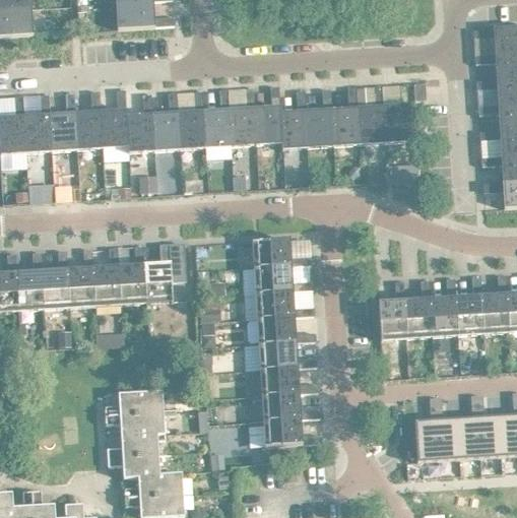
[(0,9),(30,7),(29,0),(0,0),(0,9)]
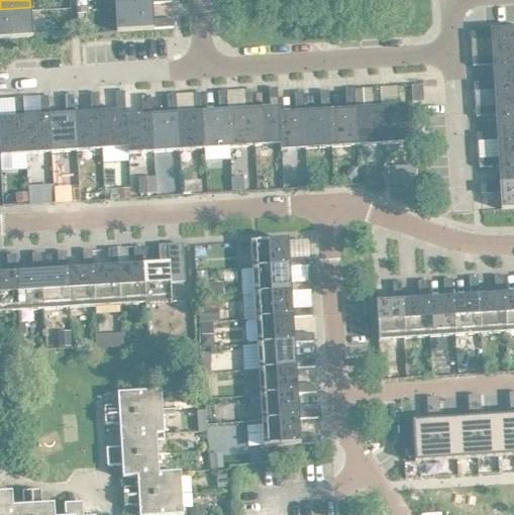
[(151,0),(116,2),(118,26),(117,26),(117,28),(155,25),(174,24),(174,16),(152,17),(151,0)]
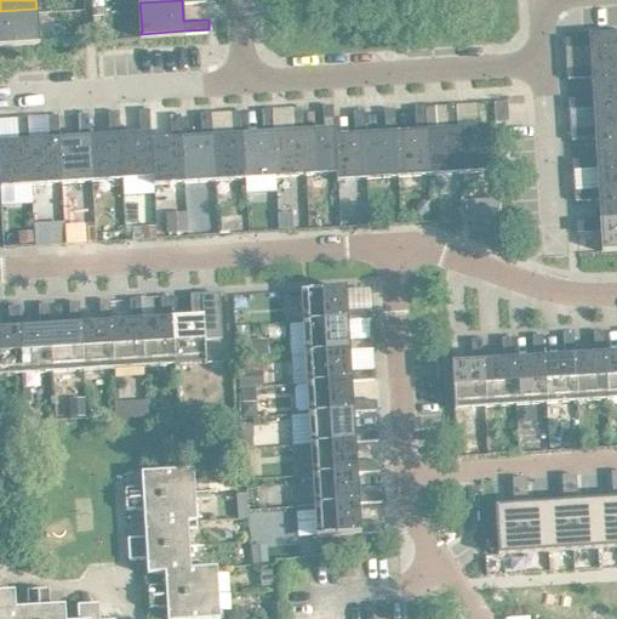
[(104,5),(93,6),(95,20),(106,20),(104,5)]
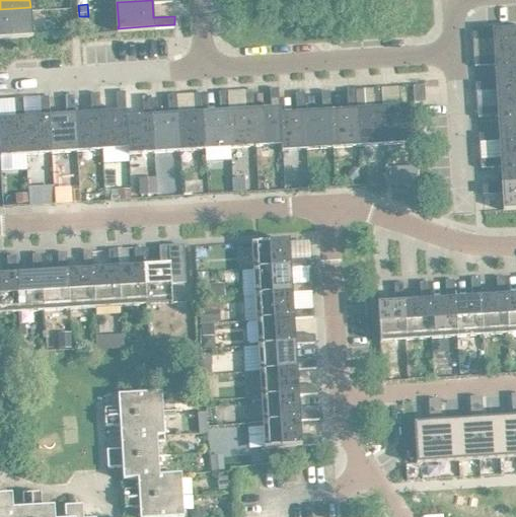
[(0,35),(33,33),(32,32),(31,32),(30,7),(0,9),(0,35)]
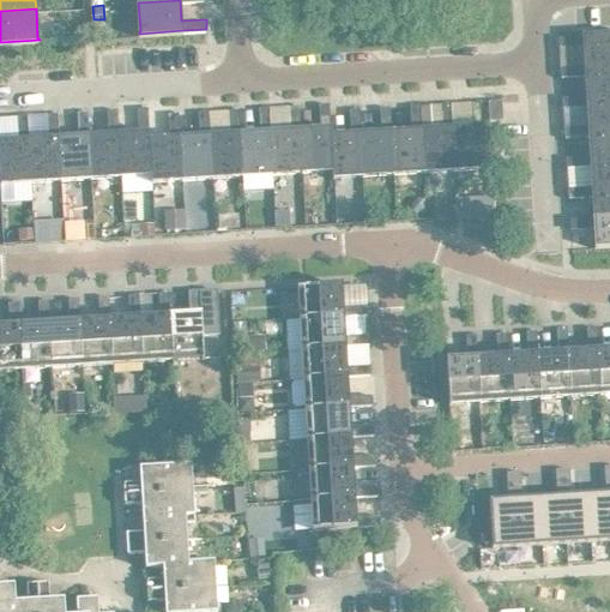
[(584,42),(585,63),(585,64),(609,61),(609,30),(581,33),(559,35),(559,45),(584,42)]
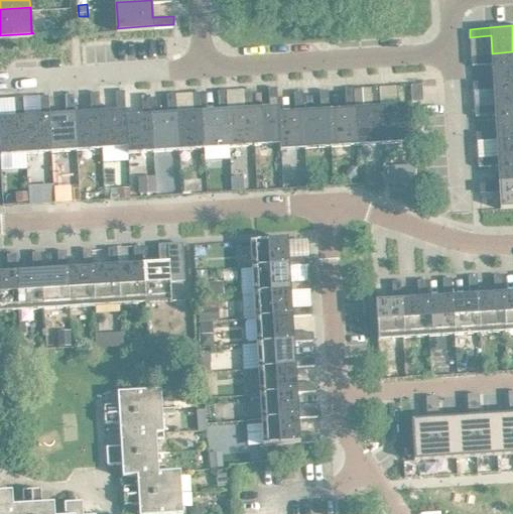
[(492,60),(493,78),(494,79),(512,77),(512,51),(492,53),(492,52),(471,53),(472,62),(492,60)]
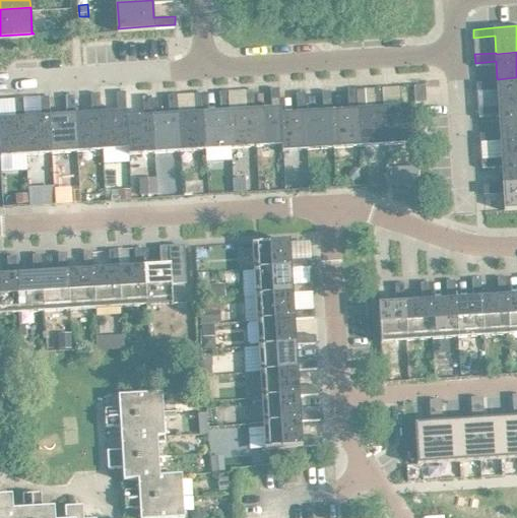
[(498,87),(499,104),(499,105),(516,103),(516,77),(498,79),(497,78),(476,80),(476,88),(498,87)]
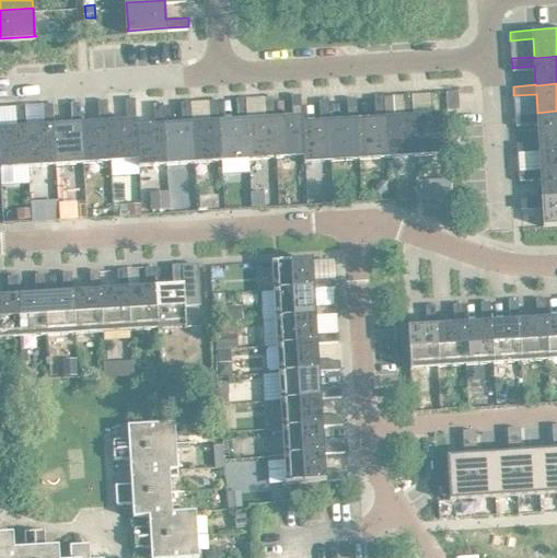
[(445,90),(447,107),(460,107),(459,89),(445,90)]
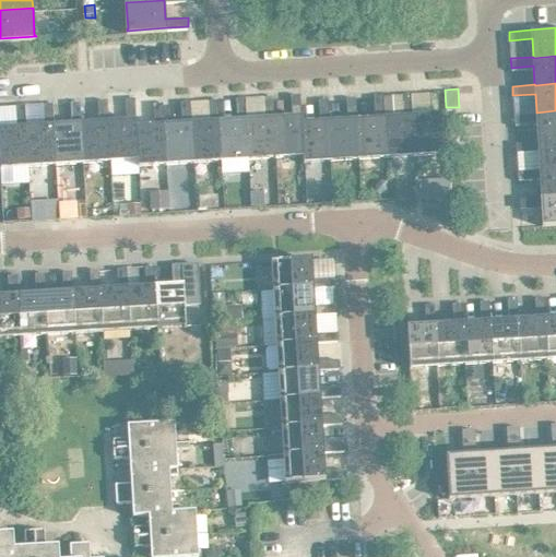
[(430,113),(412,114),(414,152),(441,151),(441,152),(442,152),(440,111),(439,111),(438,90),(429,91),(430,113)]
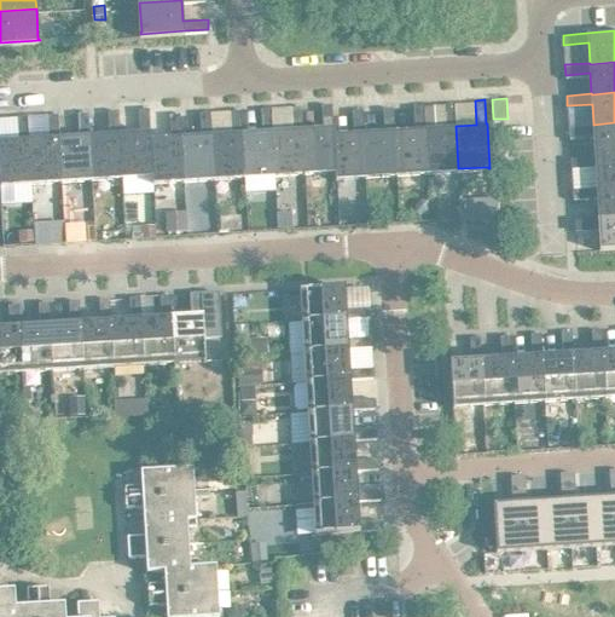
[(324,127),(303,128),(302,128),(306,171),(335,169),(336,169),(334,134),(335,134),(335,125),(334,125),(332,102),(321,103),(324,127)]
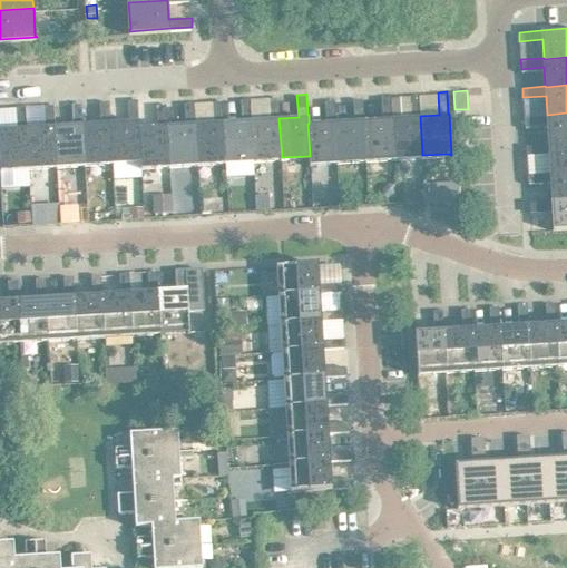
[(411,117),(392,118),(394,157),(422,155),(420,116),(419,94),(410,94),(411,117)]
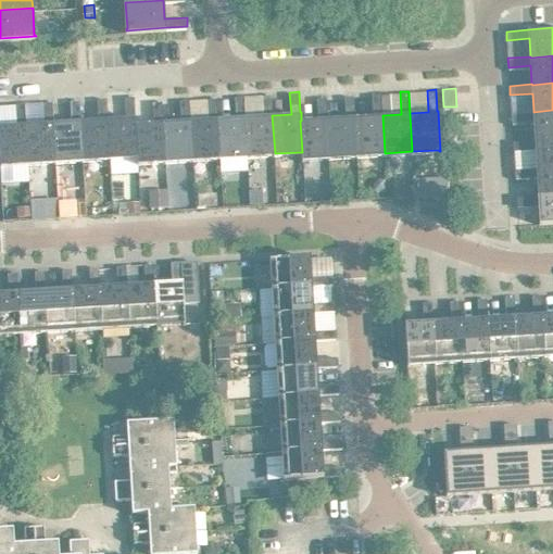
[(374,115),(355,116),(354,116),(357,154),(385,153),(382,115),(381,92),(372,93),(374,115)]
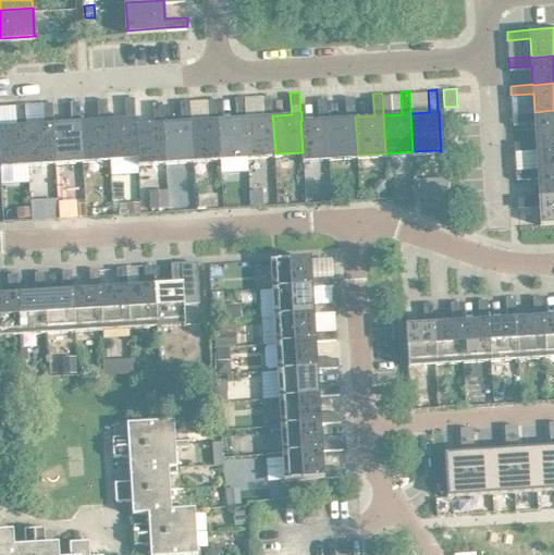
[(263,116),(246,118),(245,118),(247,156),(275,153),(272,115),(273,115),(272,94),(262,94),(263,116)]
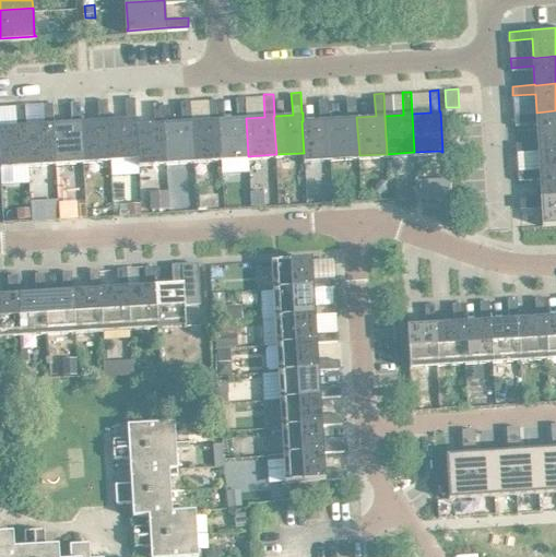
[(127,118),(108,120),(110,157),(138,156),(139,156),(137,125),(138,125),(137,117),(135,117),(134,95),(126,96),(127,118)]
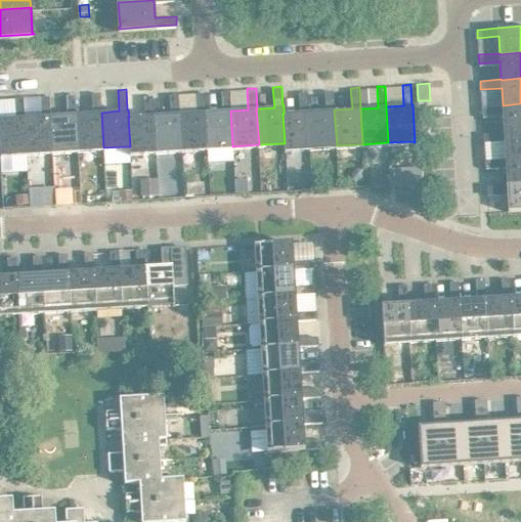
[(222,111),(205,112),(207,147),(232,146),(230,111),(231,111),(229,89),(221,90),(222,111)]
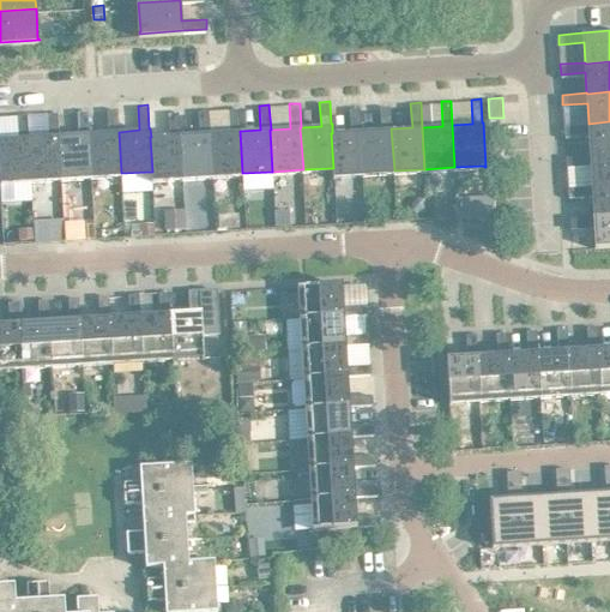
[(382,130),(362,131),(361,131),(363,173),(394,171),(391,129),(392,129),(391,105),(380,105),(382,130)]
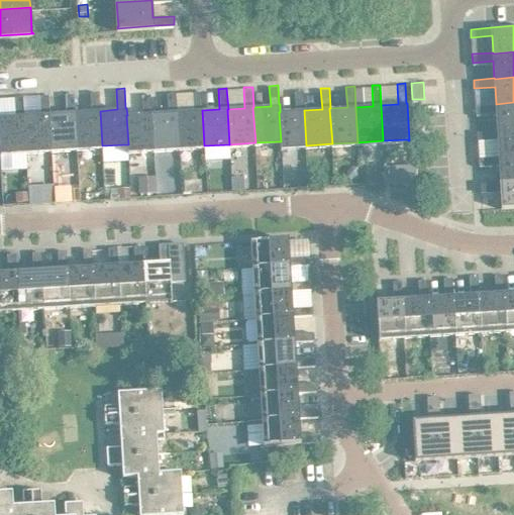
[(296,111),(280,112),(279,112),(281,141),(280,141),(281,148),(282,148),(282,146),(306,145),(304,110),(305,110),(303,89),(295,90),(296,111)]
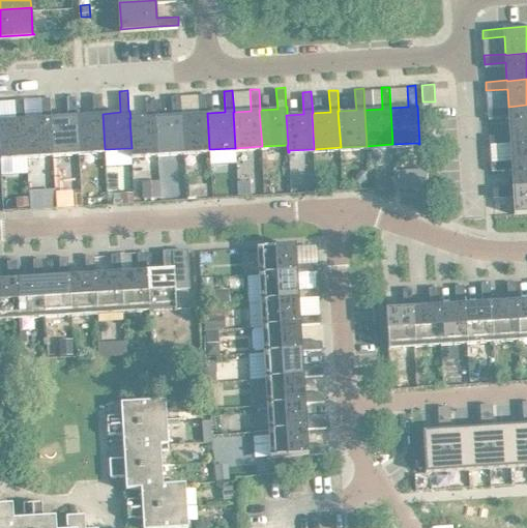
[(94,114),(77,115),(79,151),(105,149),(103,114),(101,92),(93,93),(94,114)]
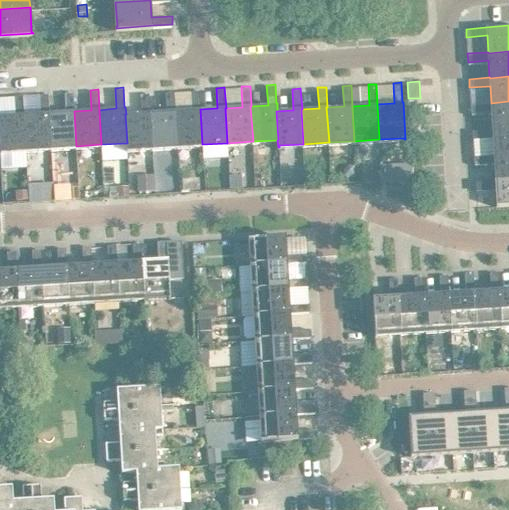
[(192,110),(175,111),(177,146),(202,144),(200,109),(199,89),(191,89),(192,110)]
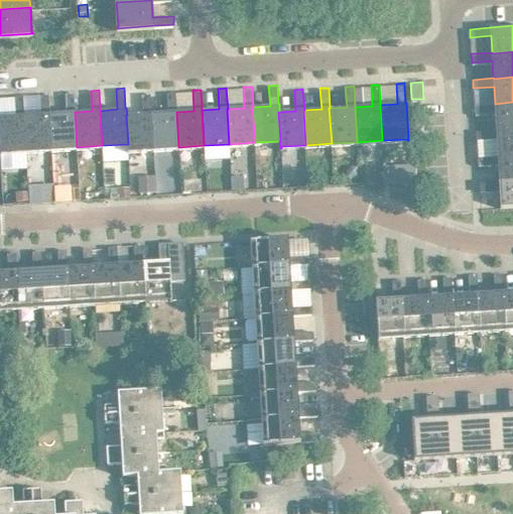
[(168,112),(151,113),(153,148),(178,147),(176,112),(175,91),(167,92),(168,112)]
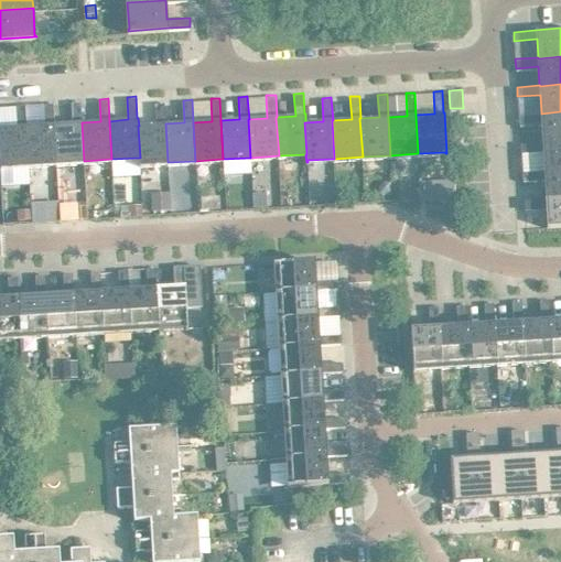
[(73,123),(54,125),(56,162),(84,161),(82,122),(81,100),(72,100),(73,123)]
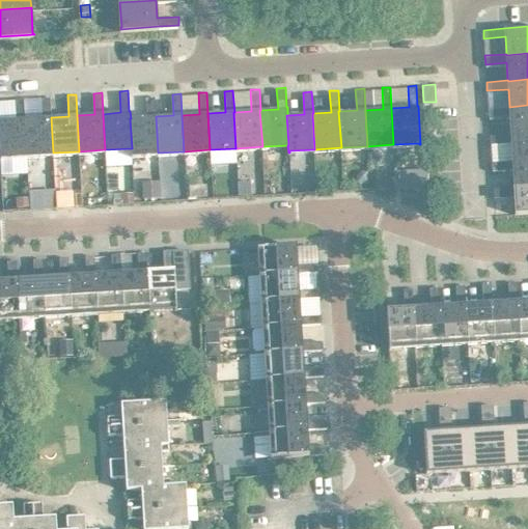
[(43,117),(25,118),(24,118),(27,155),(53,152),(51,117),(50,95),(40,96),(43,117)]
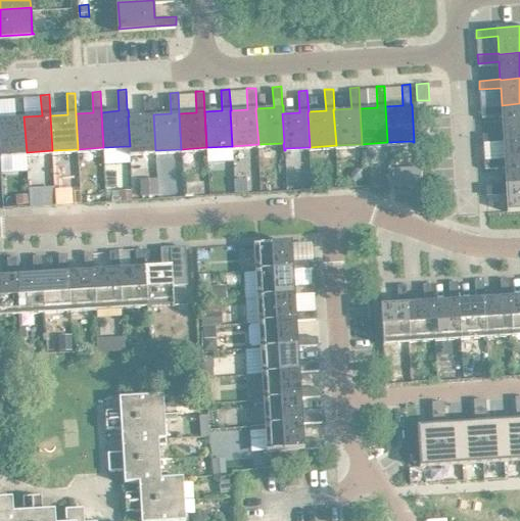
[(145,115),(129,116),(128,116),(130,146),(129,146),(129,153),(131,153),(130,152),(155,150),(153,114),(152,94),(144,94),(145,115)]
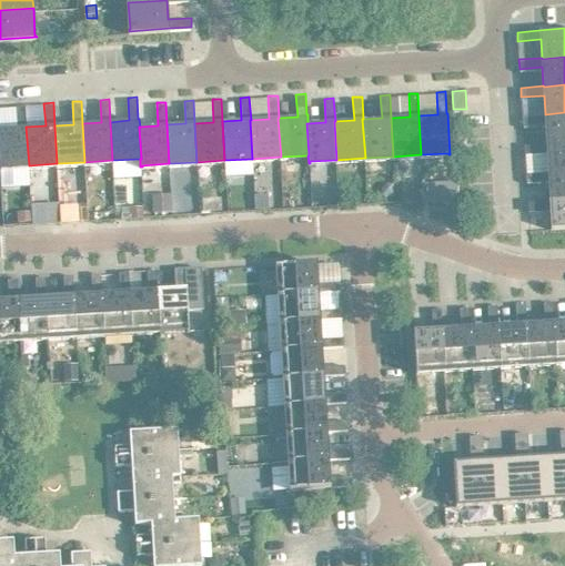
[(26,127),(27,127),(26,104),(16,104),(18,128),(0,129),(0,169),(1,169),(1,167),(29,165),(26,127)]
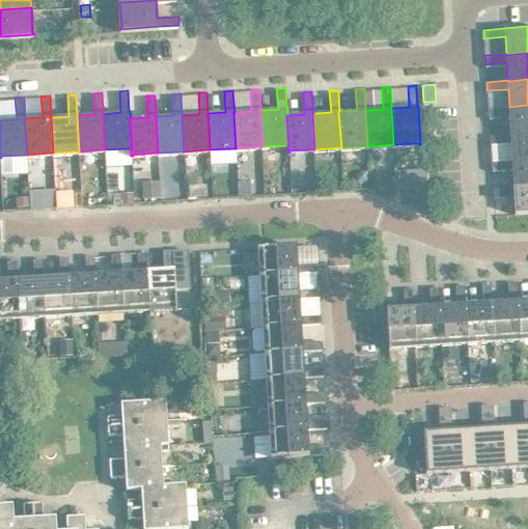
[(510,115),(511,133),(527,132),(527,105),(509,107),(509,106),(489,108),(489,116),(510,115)]
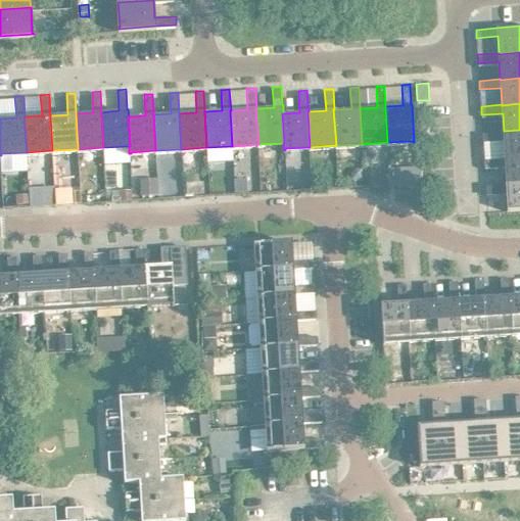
[(504,139),(505,156),(519,155),(519,130),(504,131),(482,132),(483,140),(504,139)]
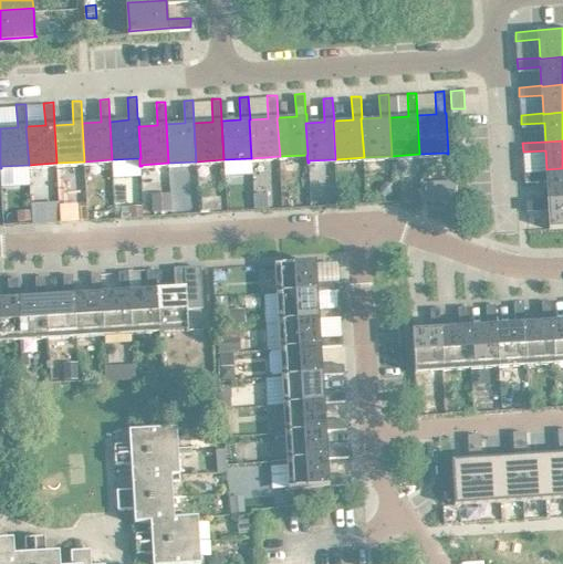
[(548,178),(549,197),(562,196),(562,168),(546,169),(524,170),(524,179),(548,178)]
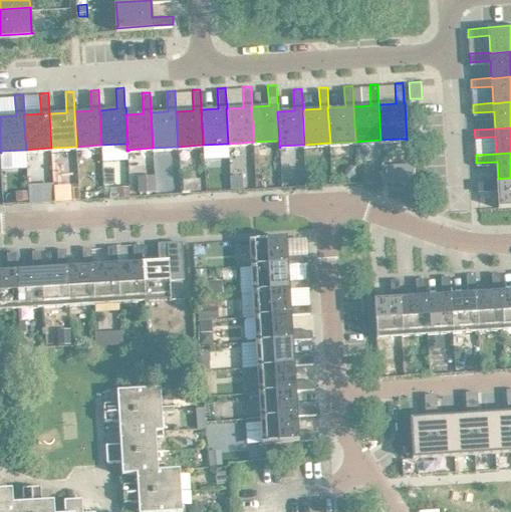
[(414,162),(381,163),(381,169),(382,178),(382,180),(414,179),(414,162)]
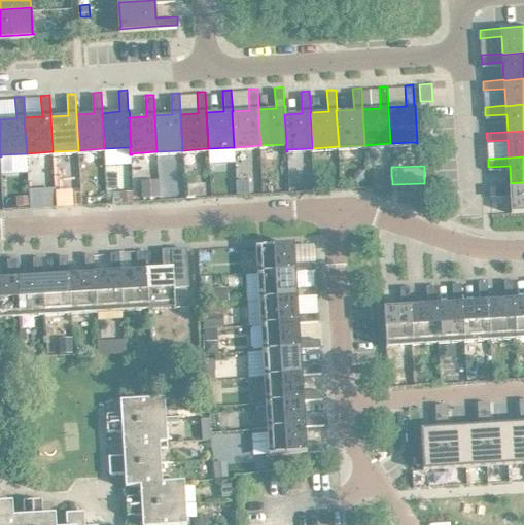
[(359,167),(354,172),(354,179),(364,178),(364,167),(359,167)]
